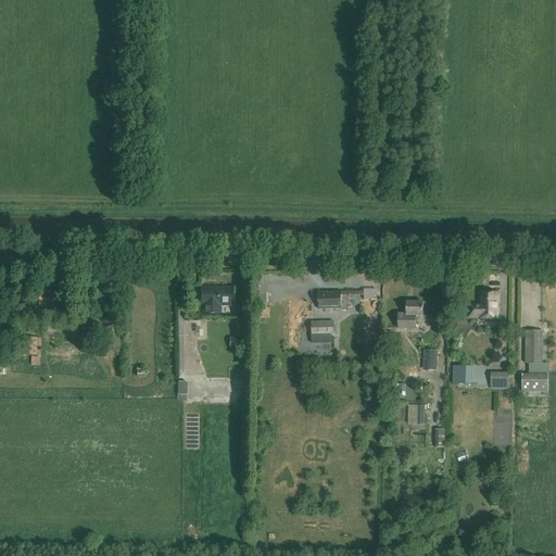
[(201,289),(201,305),(203,305),(203,314),(220,314),(220,305),(230,305),(230,289),(201,289)]
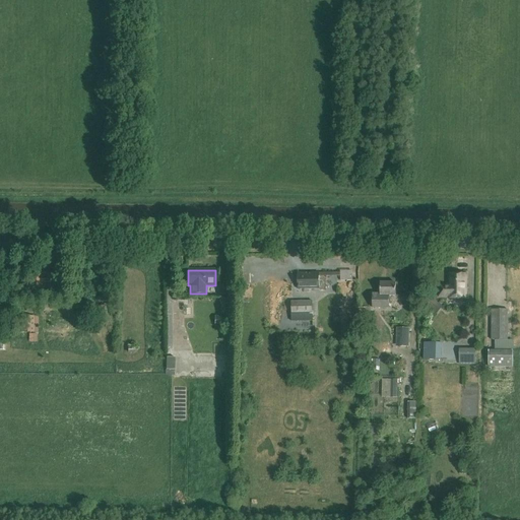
[(319,288),(319,273),(298,273),(298,289),(319,288)]
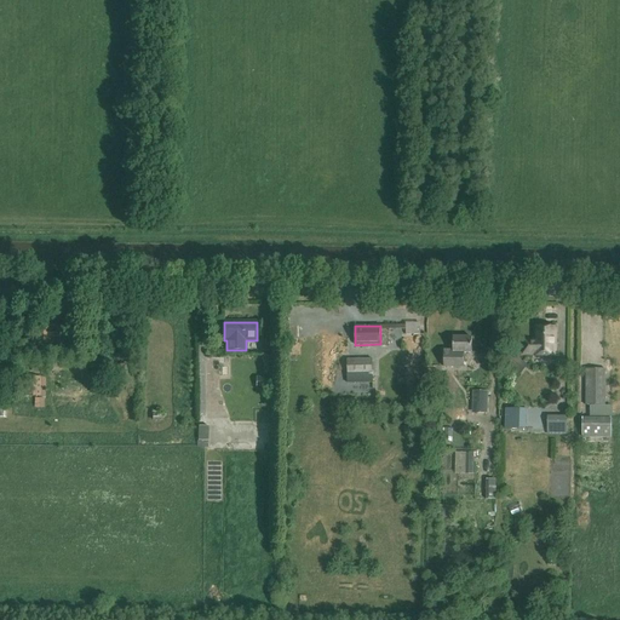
[(555,327),(535,327),(535,340),(524,340),(522,343),(522,352),(524,355),(534,355),(534,356),(555,356),(555,327)]
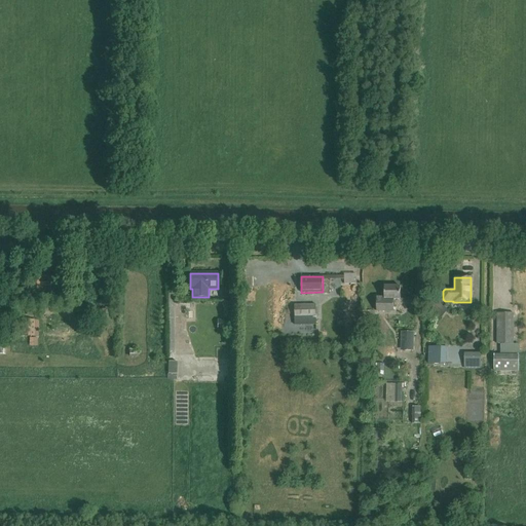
[(401,287),(384,287),(384,298),(377,298),(377,311),(393,311),(393,299),(400,299),(401,287)]
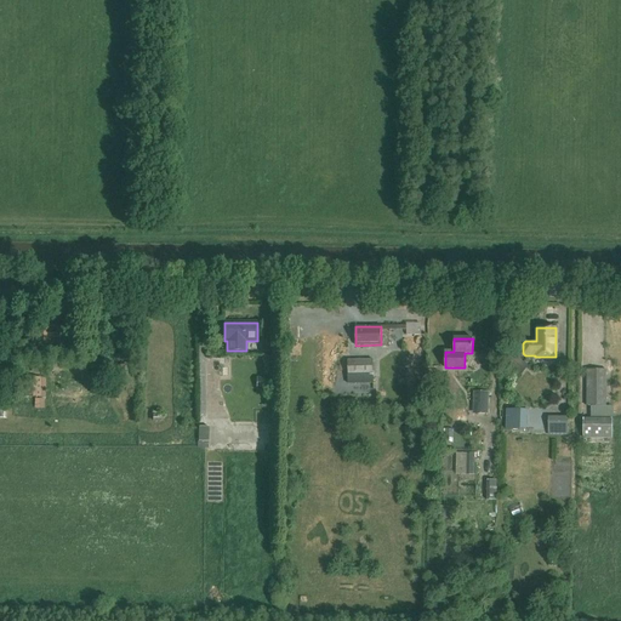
[(277,353),(277,340),(261,340),(261,353),(277,353)]
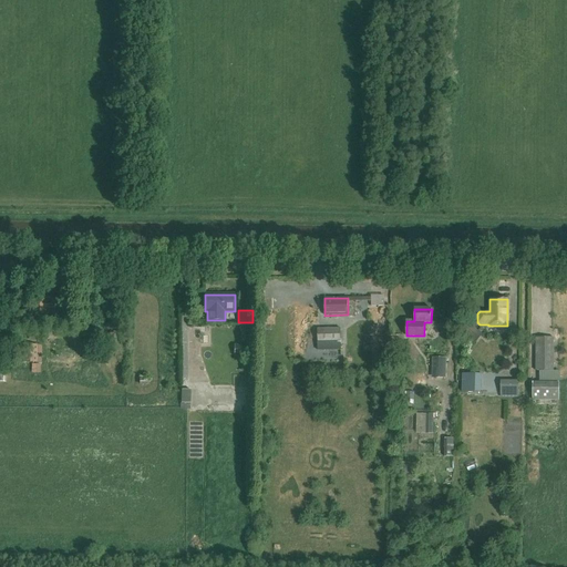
[(482,334),(465,320),(459,329),(475,342),(482,334)]
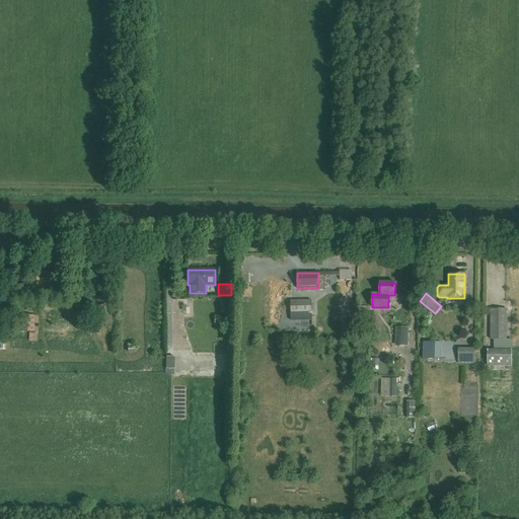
[(311,320),(311,301),(290,301),(291,321),(311,320)]
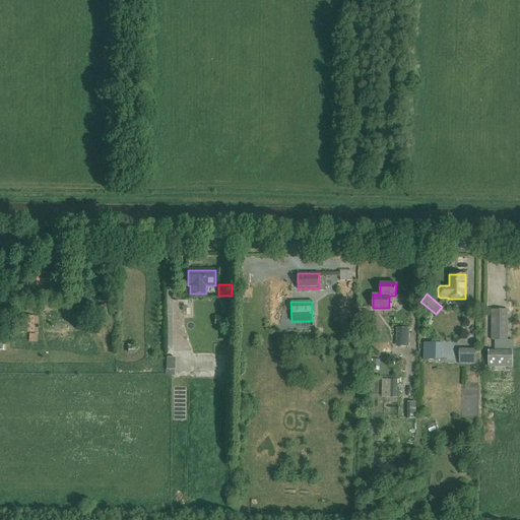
[(102,310),(102,306),(95,306),(95,320),(107,320),(106,310),(102,310)]
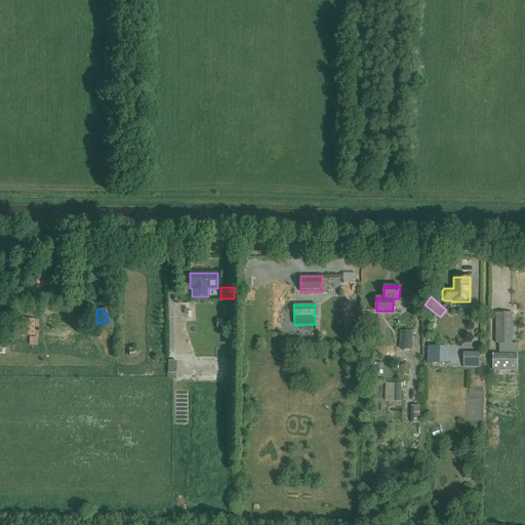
[(511,313),(494,313),(493,344),(511,344),(511,313)]
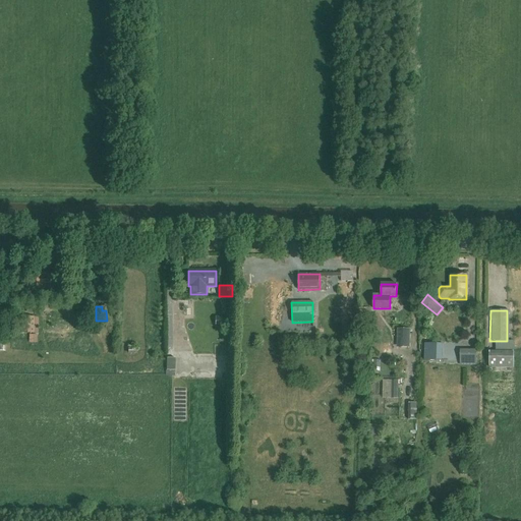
[(32,317),(18,316),(17,333),(31,334),(32,317)]
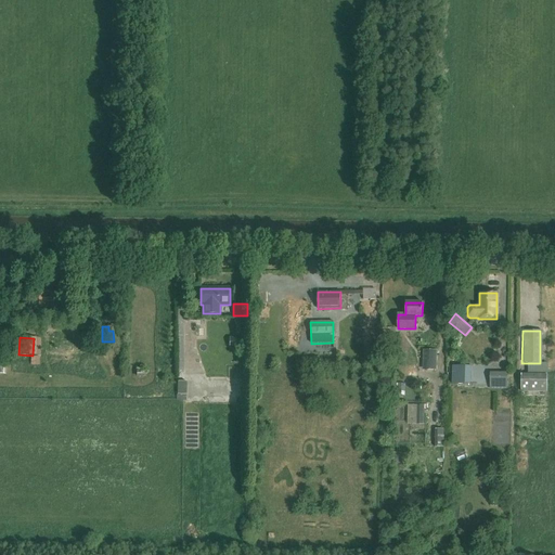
[(436,350),(423,350),(423,370),(436,370),(436,350)]
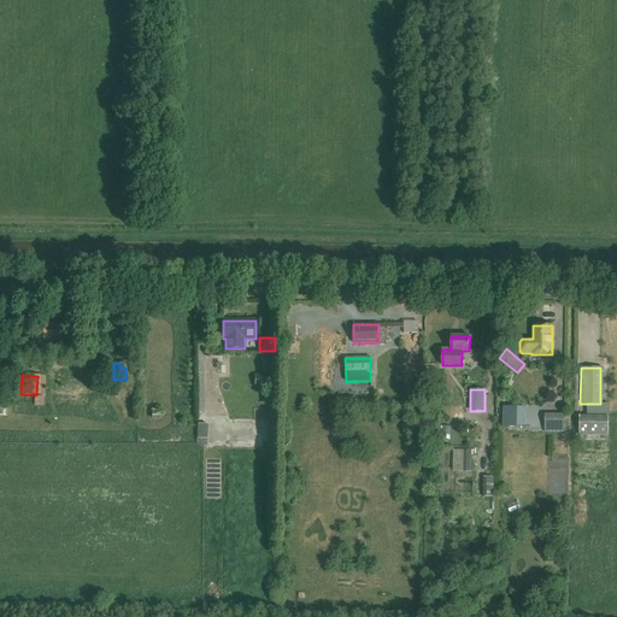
[(609,404),(586,404),(586,415),(609,415),(609,404)]
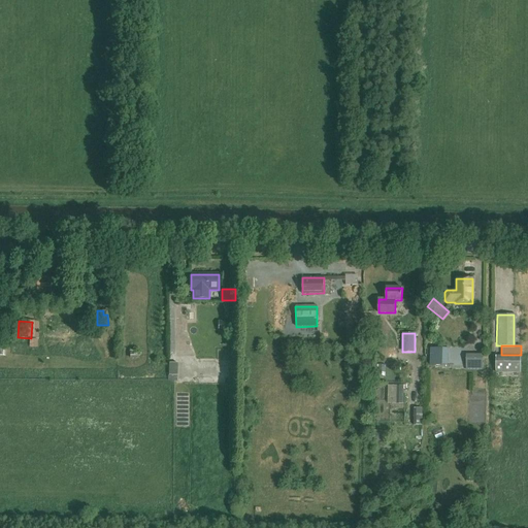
[(483,355),(465,355),(465,367),(483,367),(483,355)]
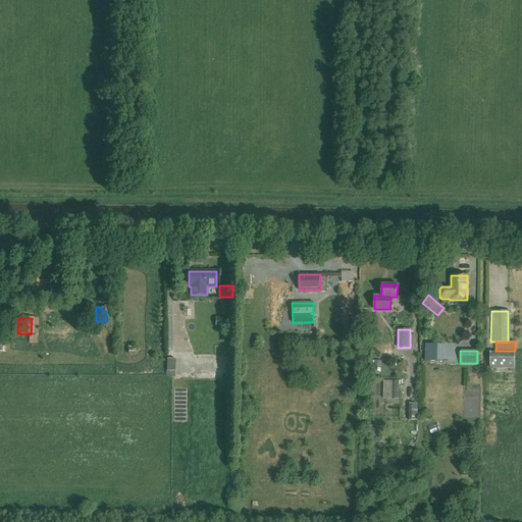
[(513,352),(488,352),(487,368),(512,368),(513,352)]
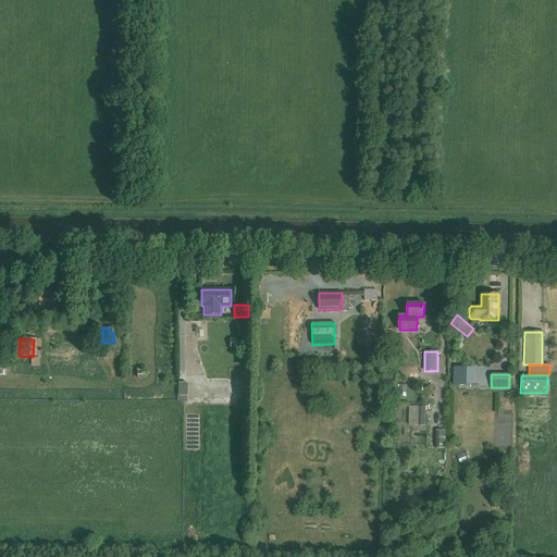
[(446,422),(436,422),(436,448),(445,448),(446,422)]
